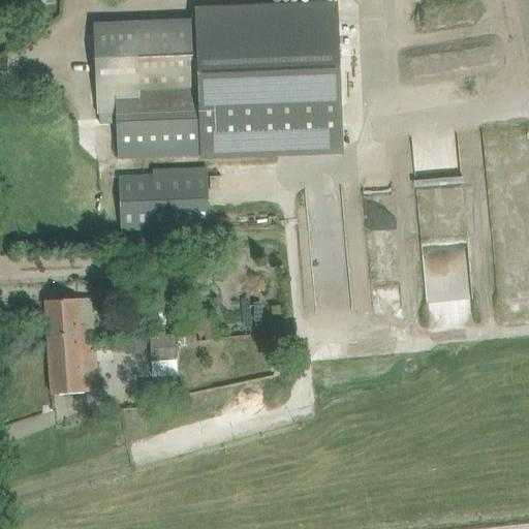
[(194,6),(195,19),(94,23),(97,115),(116,115),(117,158),(213,154),(213,155),(275,153),(343,151),(337,1),(194,6)]
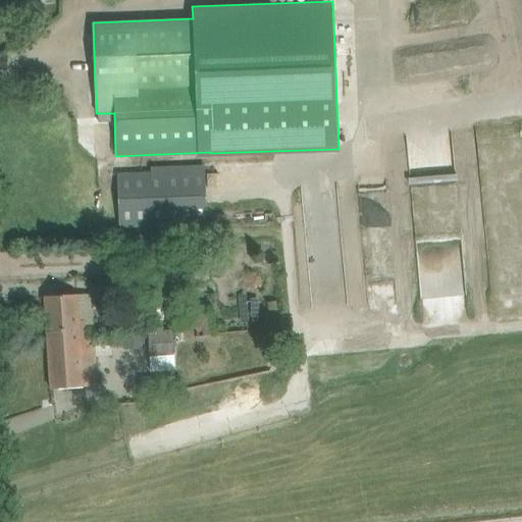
[(118,226),(180,224),(207,223),(204,165),(151,166),(151,174),(116,175),(118,226)]
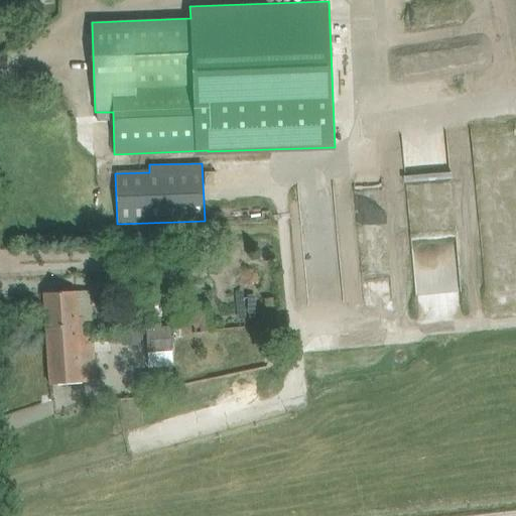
[(44,293),(48,340),(94,336),(91,290),(44,293)]
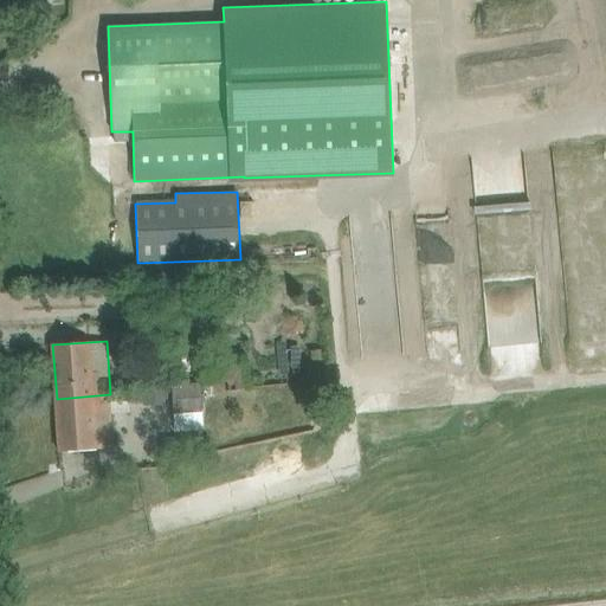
[(143,366),(146,404),(167,403),(165,365),(143,366)]
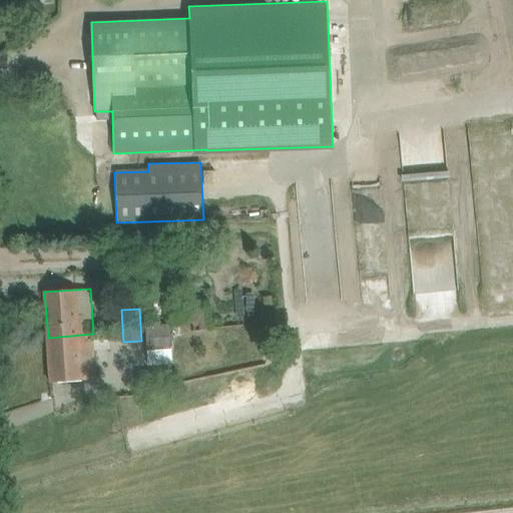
[(169,325),(145,326),(146,338),(170,337),(169,325)]
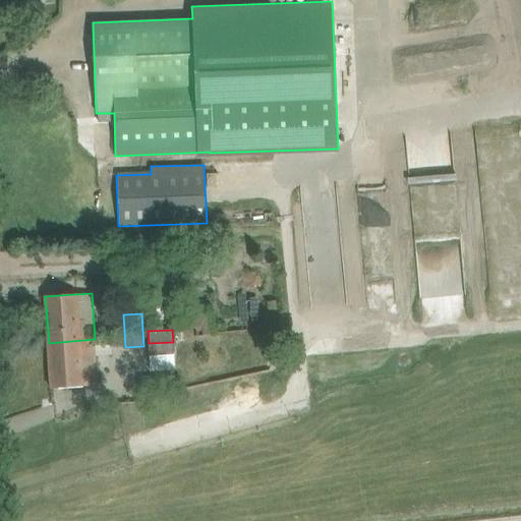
[(95,339),(49,343),(52,389),(98,386),(95,339)]
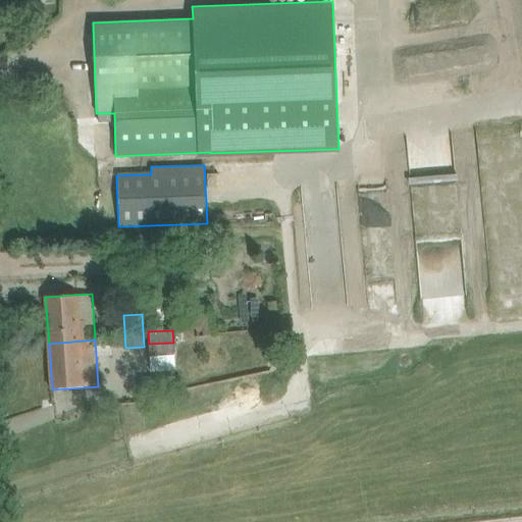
[(173,343),(149,344),(150,356),(174,355),(173,343)]
